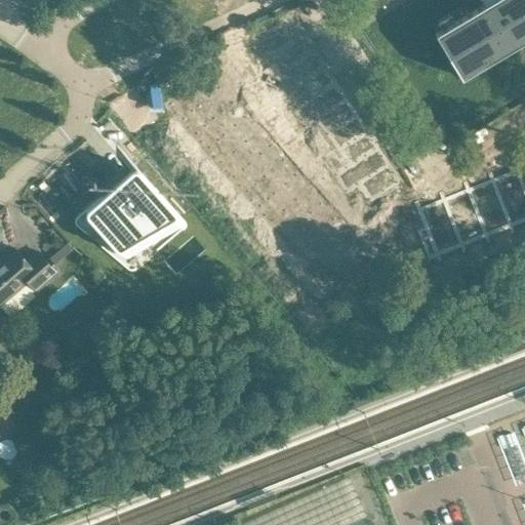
[(441,29),(435,33),(460,77),(476,69),(481,66),(511,48),(524,38),(524,0),(489,0),(483,4),(454,22),(441,29)]
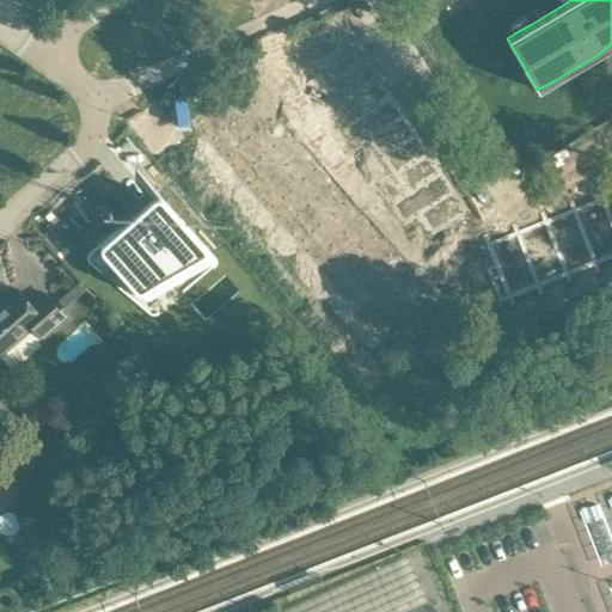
[(222,75),(204,91),(213,99),(231,84),(222,75)]
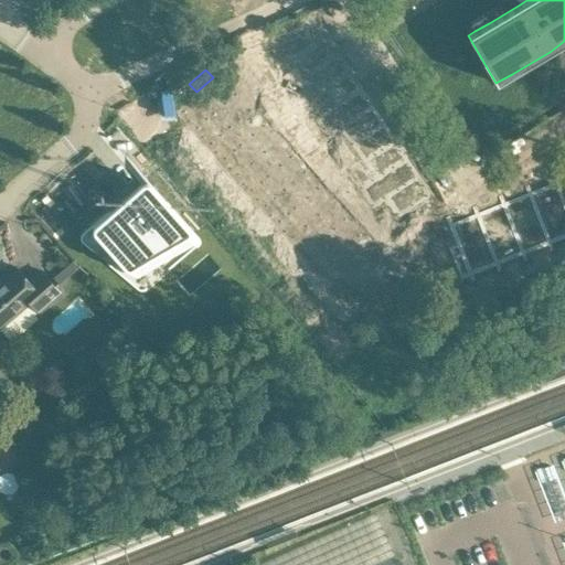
[(187,86),(169,100),(177,109),(193,95),(187,86)]
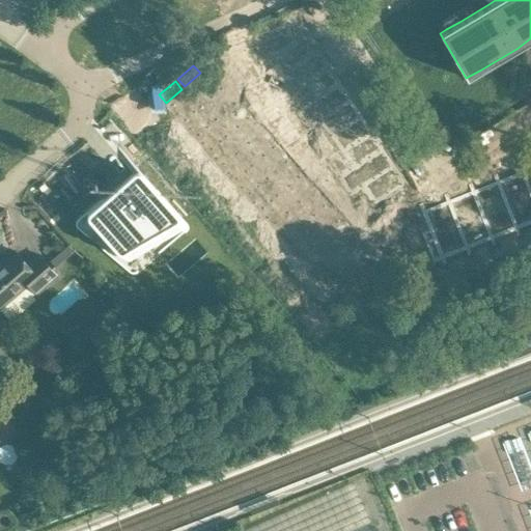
[(199,82),(170,107),(196,137),(234,104),(221,88),(212,96),(199,82)]
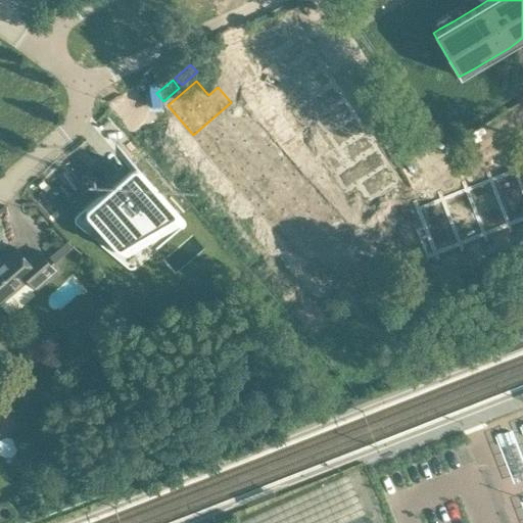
[(335,84),(293,110),(303,128),(315,122),(324,136),(315,142),(357,115),(335,84)]
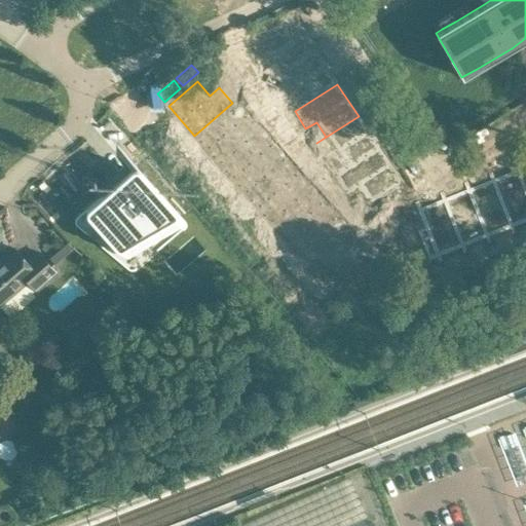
[(232,103),(194,136),(219,165),(256,133),(248,140),(236,126),(246,118),(232,103)]
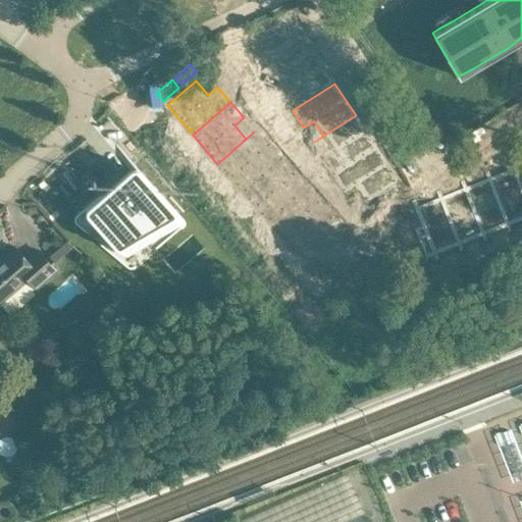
[(356,115),(314,142),(314,143),(324,137),(333,151),(322,158),(333,175),(376,148),(356,115)]
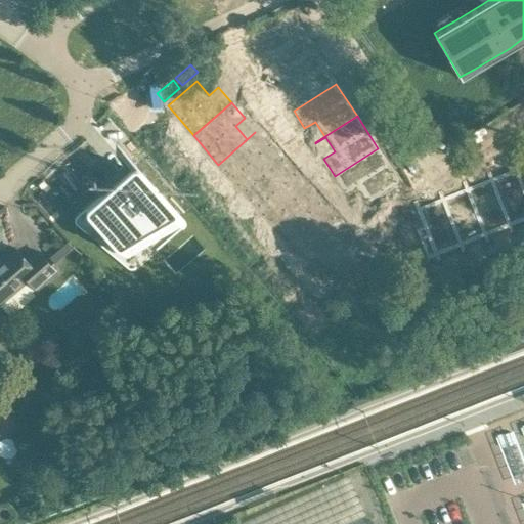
[(255,132),(218,165),(243,193),(281,161),(268,144),(258,153),(247,140),(256,133),(255,132)]
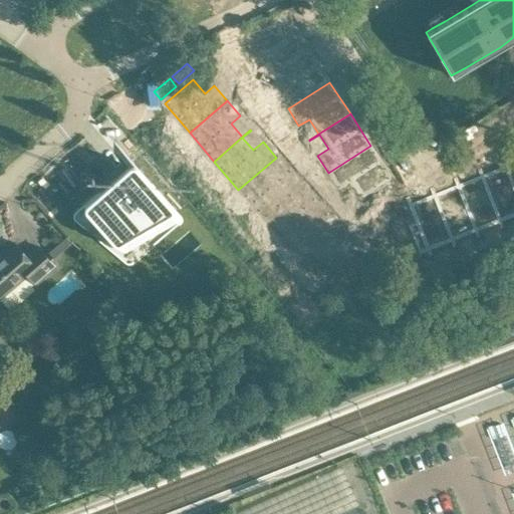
[(370,146),(328,173),(339,190),(349,183),(359,199),(392,179),(370,146)]
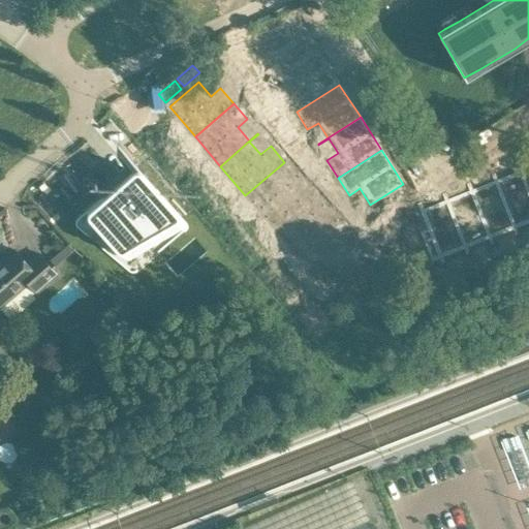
[(148,162),(86,216),(136,274),(198,221),(148,162)]
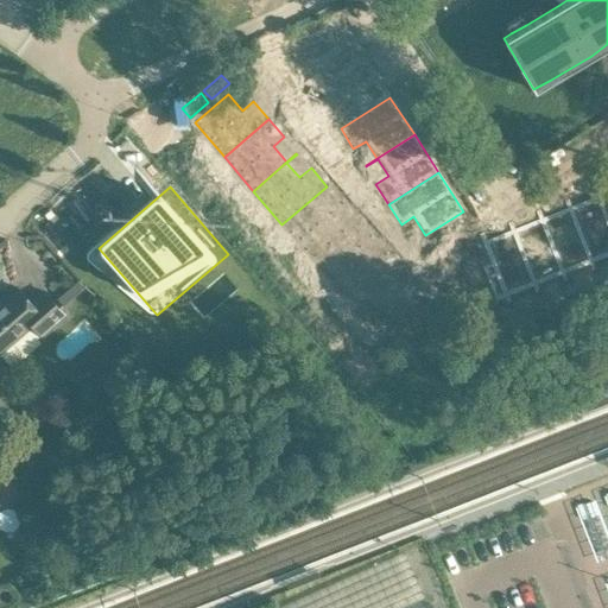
[(327,187),(282,225),(310,258),(354,221),(353,220),(343,228),(330,214),(342,204),(327,187)]
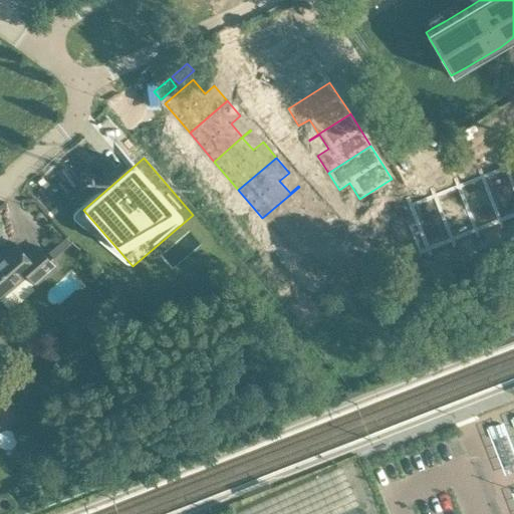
[(513,164),(409,205),(427,251),(513,216),(513,164)]
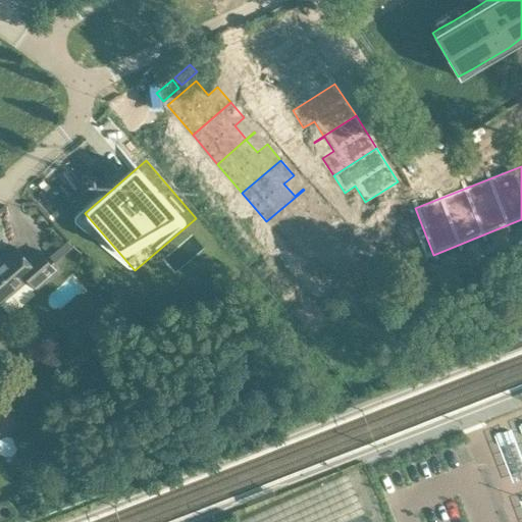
[(50,258),(54,263),(72,248),(68,243),(50,258)]
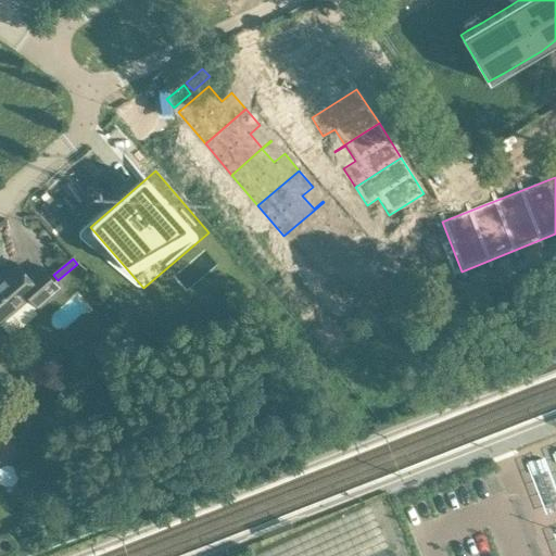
[(59,288),(40,266),(27,277),(15,263),(0,275),(0,276),(0,277),(0,320),(28,298),(37,307),(59,288)]
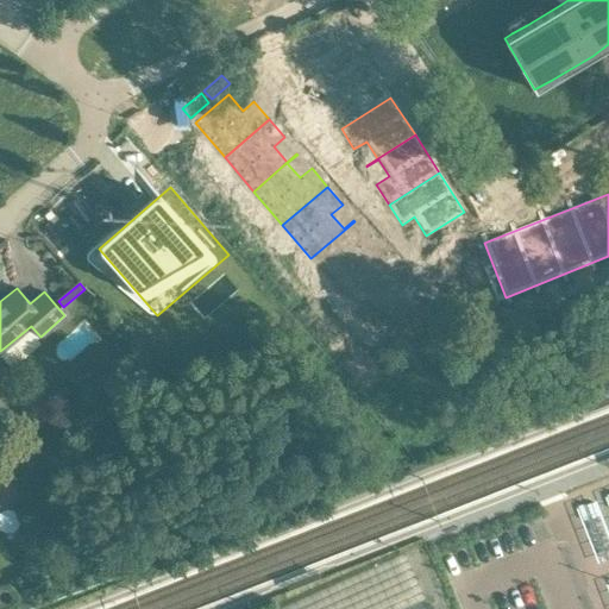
[(395,319),(377,334),(384,344),(403,328),(395,319)]
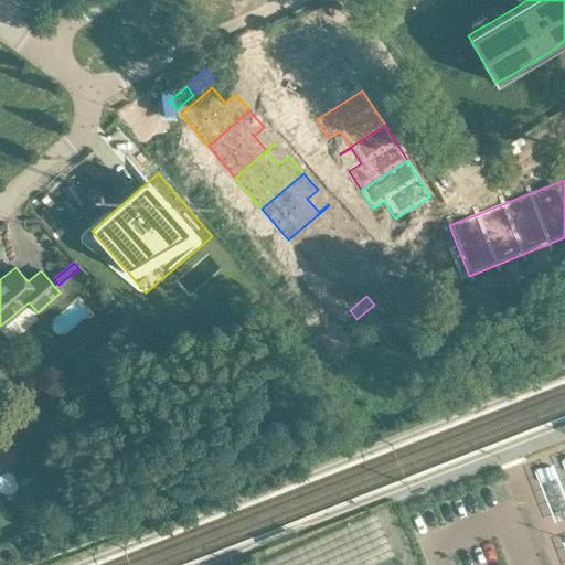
[(432,379),(419,383),(423,391),(434,386),(432,379)]
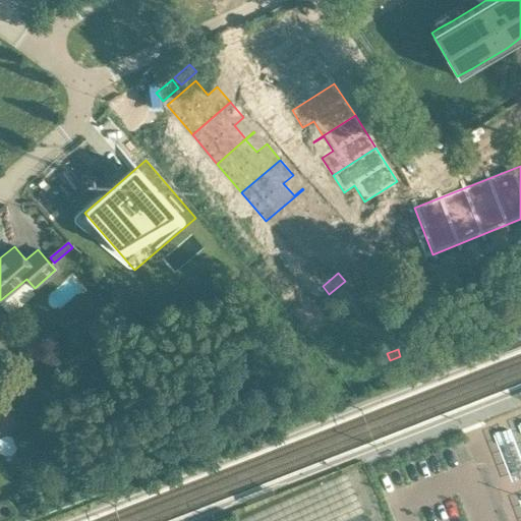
[(0,358),(0,361),(6,369),(16,361),(8,352),(0,358)]
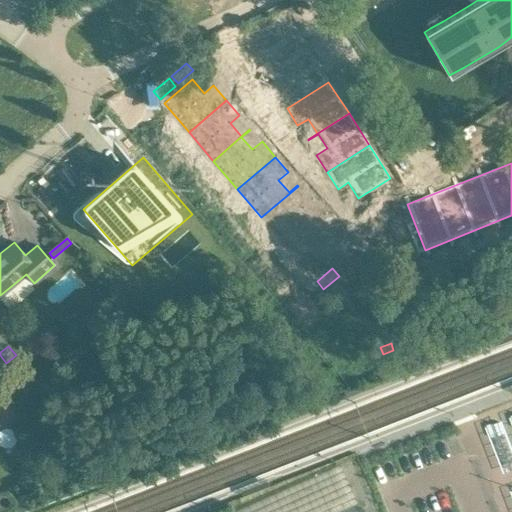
[(374,349),(363,353),(366,361),(376,357),(374,349)]
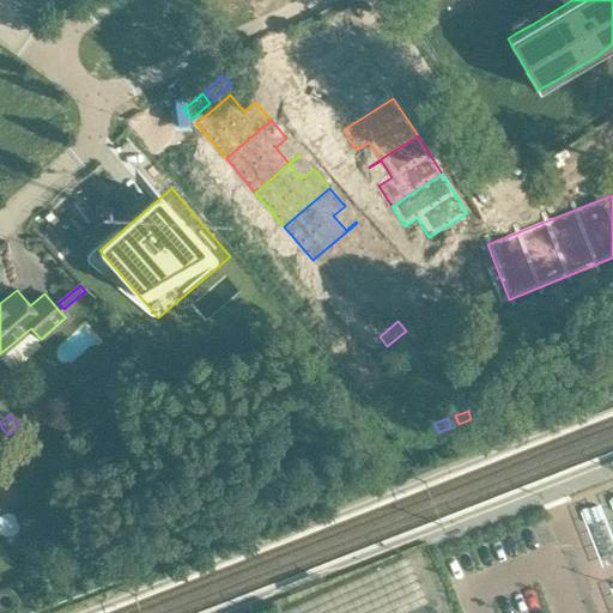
[(471,419),(459,424),(462,434),(474,429),(471,419)]
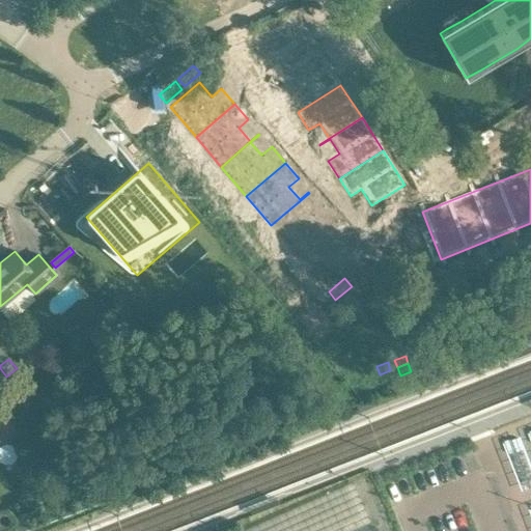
[(376,366),(365,371),(368,379),(380,374),(376,366)]
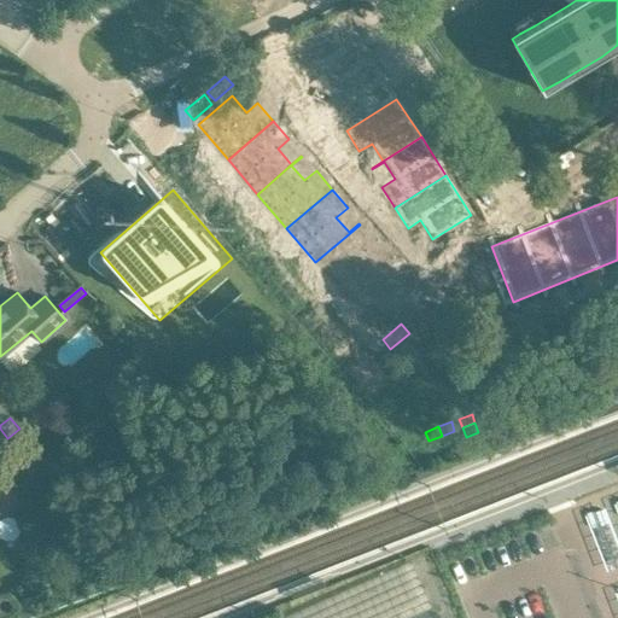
[(454,431),(442,436),(445,444),(458,439),(454,431)]
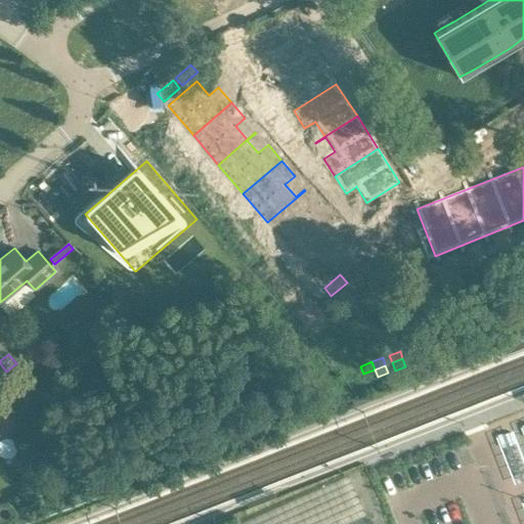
[(405,366),(395,370),(398,378),(408,374),(405,366)]
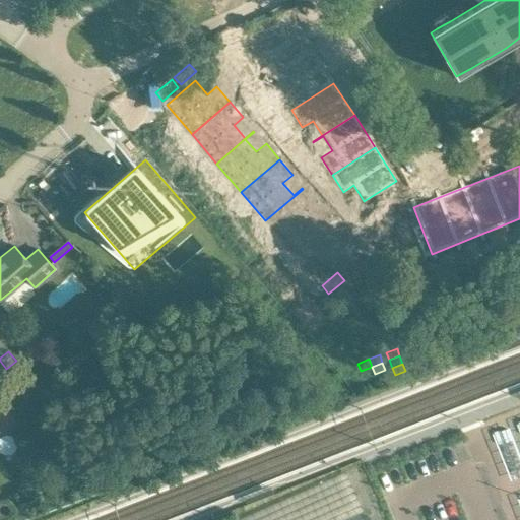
[(351,366),(340,371),(343,378),(354,374),(351,366)]
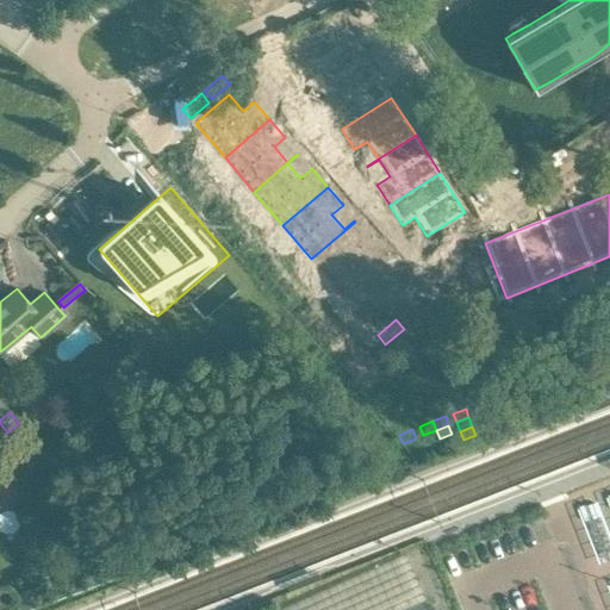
[(436,430),(423,435),(427,443),(440,439),(436,430)]
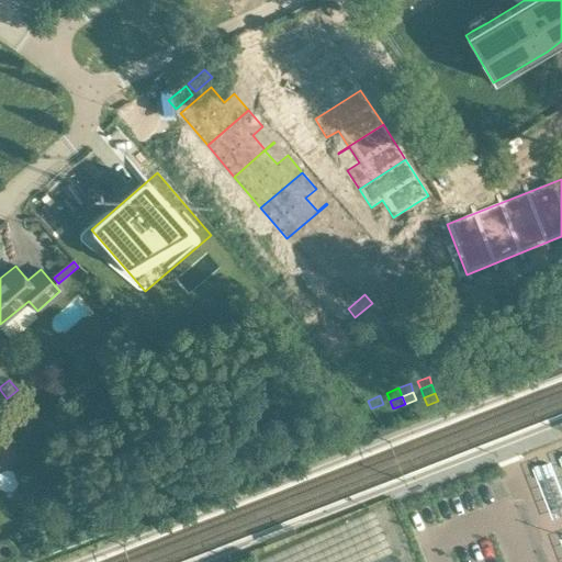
[(416,400),(405,404),(408,413),(419,408),(416,400)]
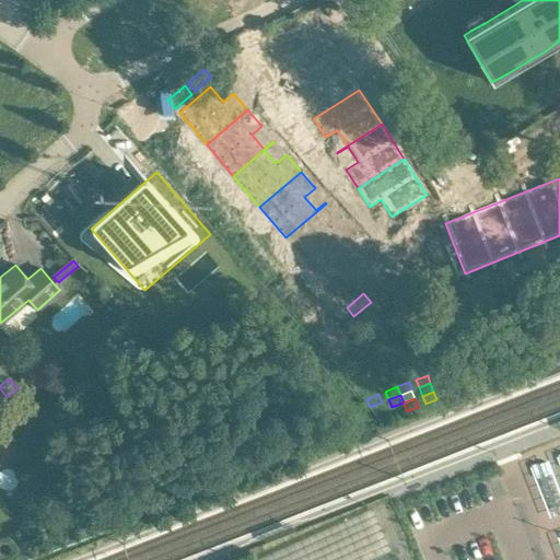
[(382,403),(370,407),(373,415),(385,410),(382,403)]
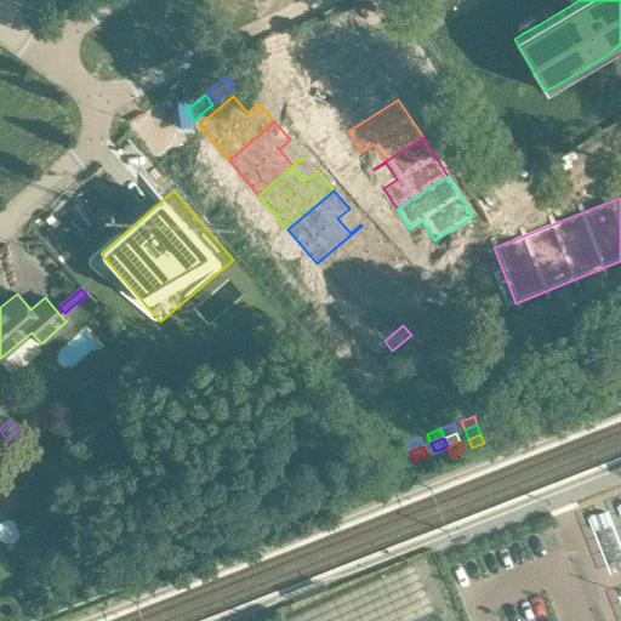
[(448,446),(434,451),(438,461),(451,456),(448,446)]
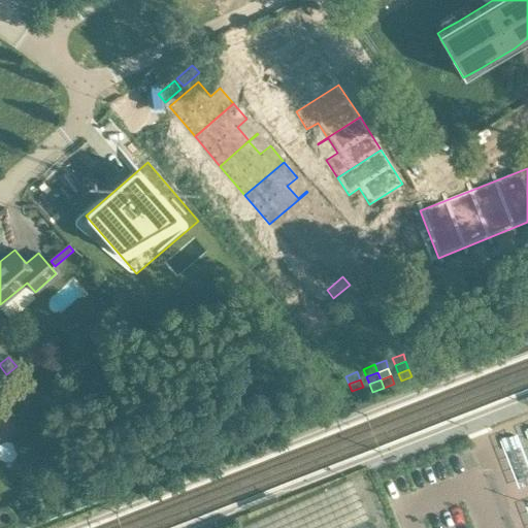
[(363,387),(352,391),(355,399),(366,395),(363,387)]
